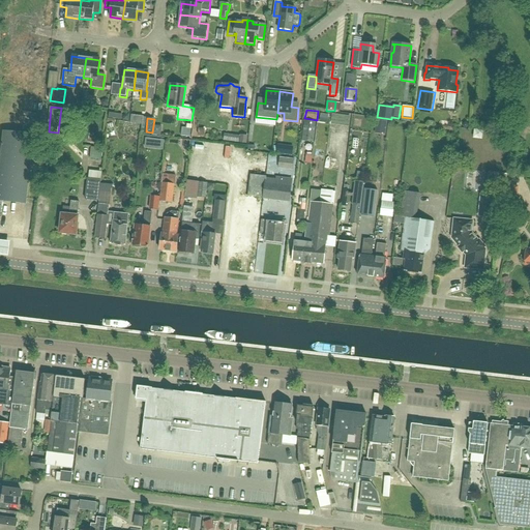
[(305,120),(303,141),(315,142),(317,121),(305,120)]
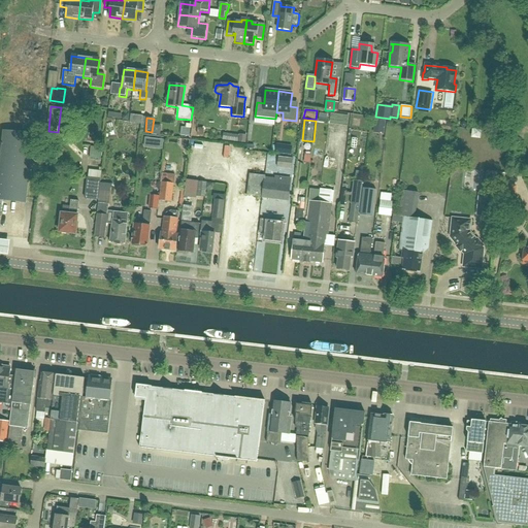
[(190,129),(182,128),(180,135),(189,136),(190,129)]
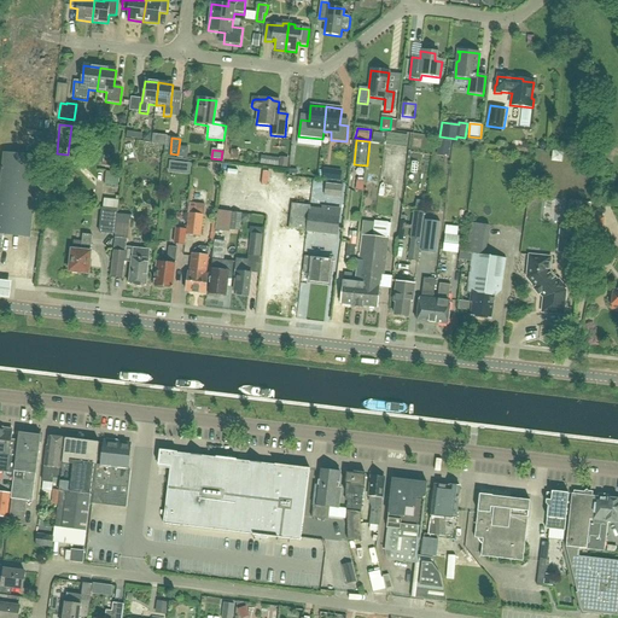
[(0,254),(1,242),(3,242),(4,234),(30,238),(40,158),(4,153),(0,187),(0,254)]
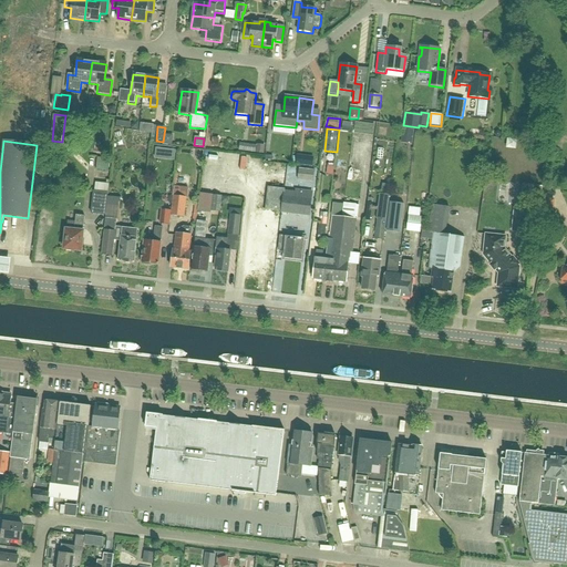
[(175,151),(156,148),(155,158),(174,161),(175,151)]
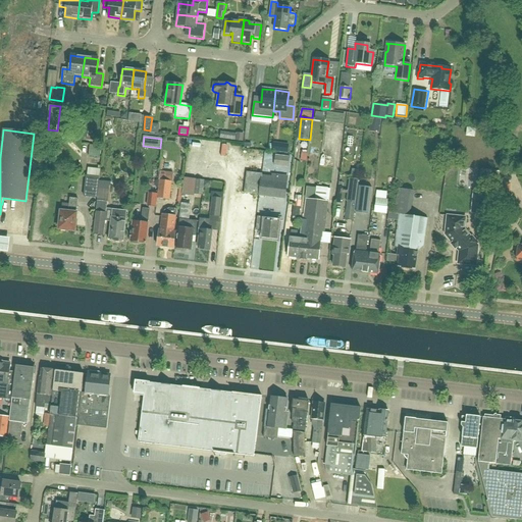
[(213,154),(214,142),(191,139),(189,151),(213,154)]
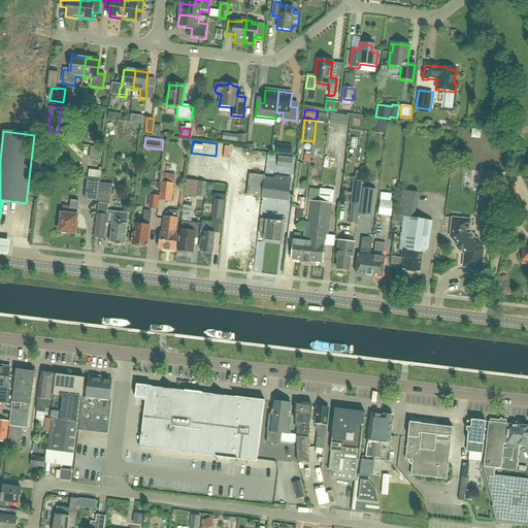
[(286,144),(285,154),(292,155),(293,145),(286,144)]
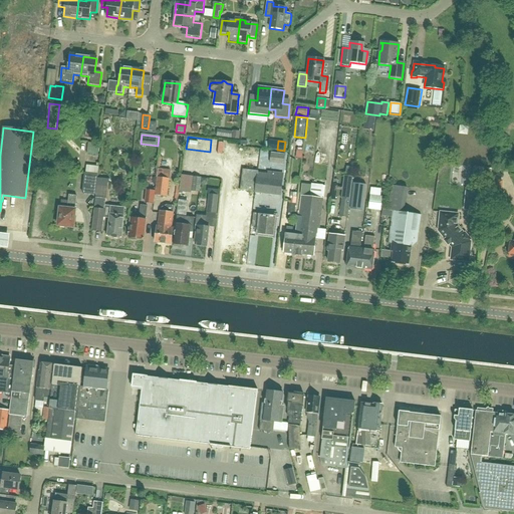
[(87,144),(87,154),(97,155),(98,145),(87,144)]
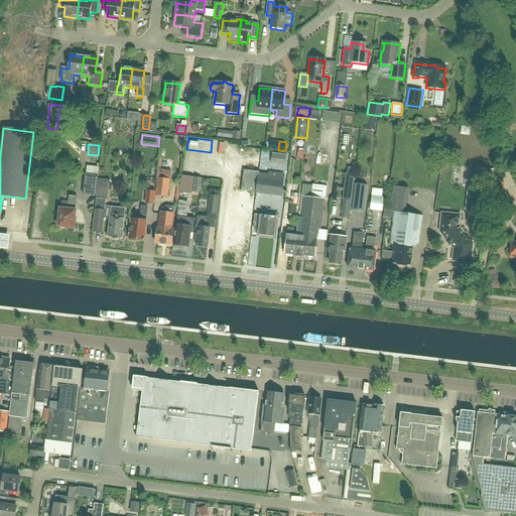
[(272,164),(286,165),(287,155),(273,153),(272,164)]
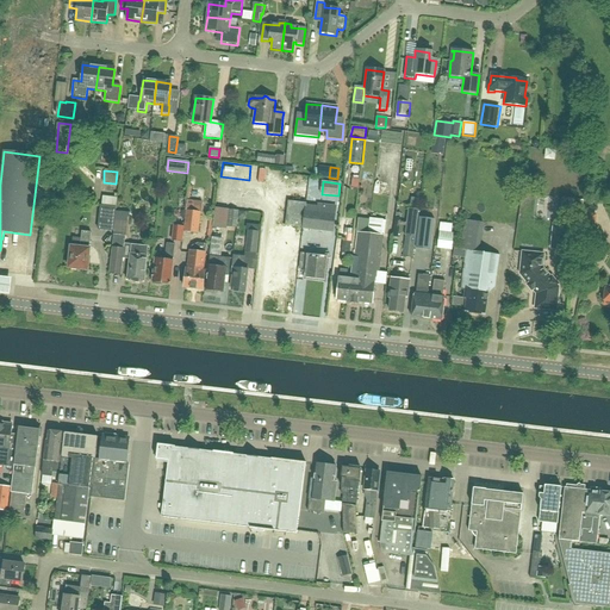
[(188,200),(185,231),(200,234),(204,201),(188,200)]
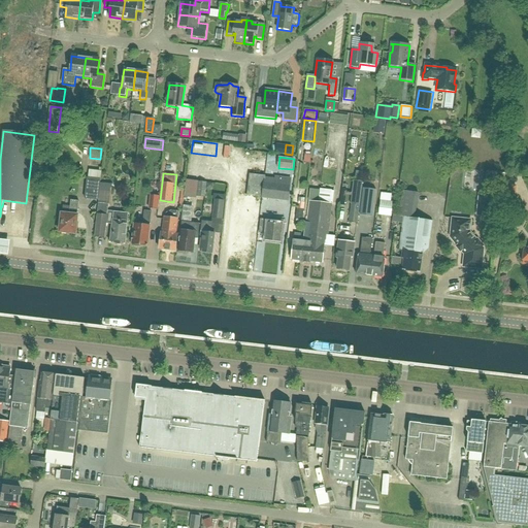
[(248,195),(248,196),(255,197),(288,201),(291,179),(275,177),(274,180),(265,179),(266,176),(250,174),(248,195)]
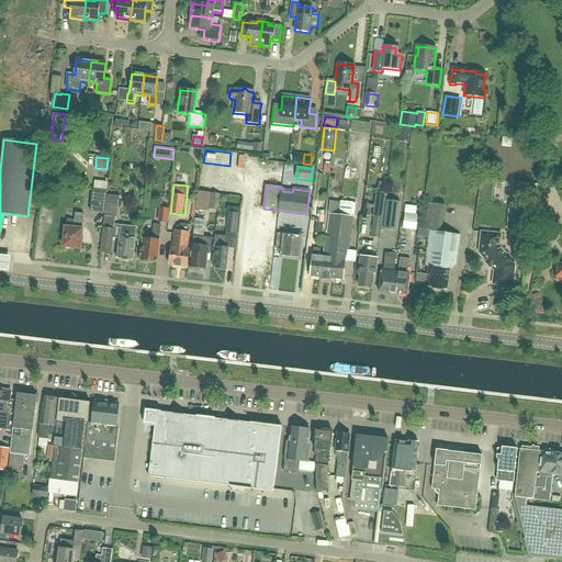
[(108,192),(93,190),(90,212),(104,214),(108,192)]
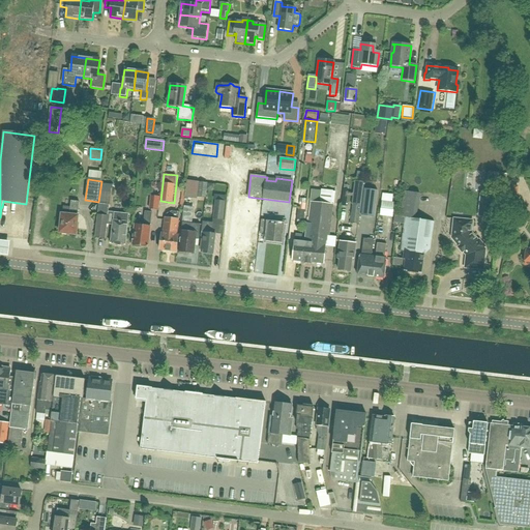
[(361,204),(364,181),(355,180),(353,203),(361,204)]
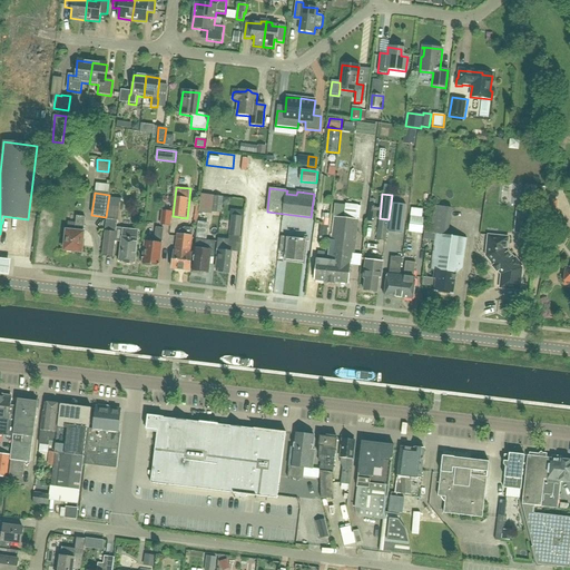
[(222,213),(224,197),(215,196),(214,212),(222,213)]
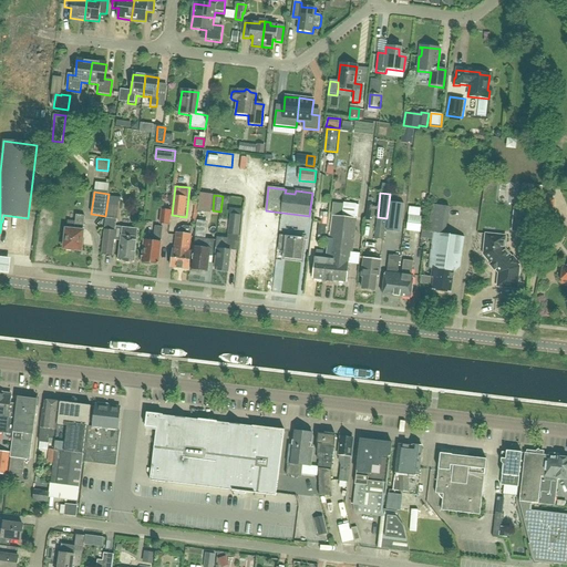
[(351,195),(351,200),(348,200),(348,209),(363,209),(363,195),(351,195)]
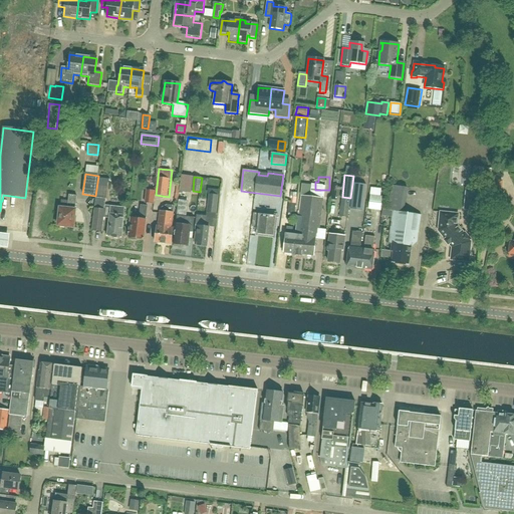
[(98,179),(96,197),(92,231),(101,232),(103,218),(109,218),(107,237),(121,239),(125,209),(111,207),(107,200),(109,180),(98,179)]
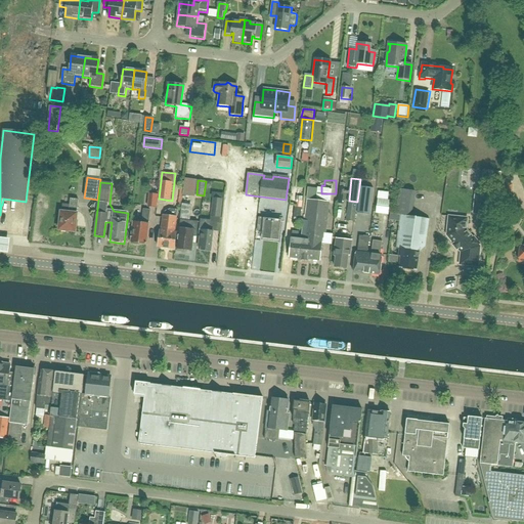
[(511,212),(514,184),(500,183),(498,211),(511,212)]
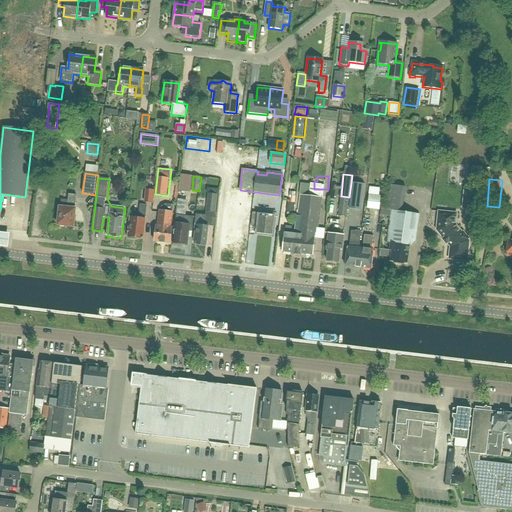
[(361,208),(363,187),(353,185),(350,206),(361,208)]
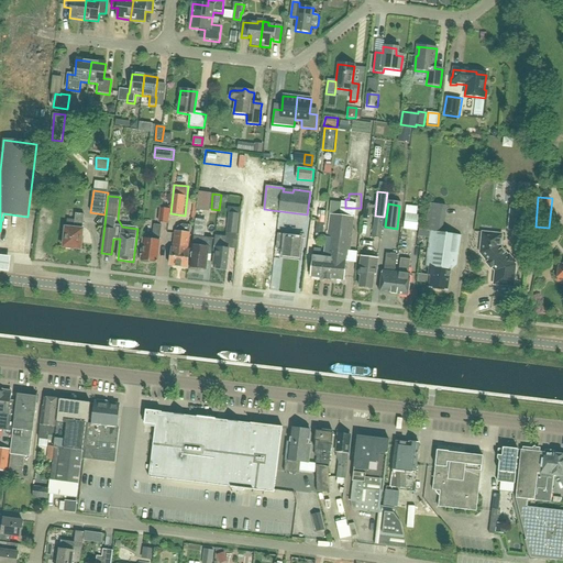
[(430,232),(442,233),(445,207),(429,203),(424,231),(430,232)]
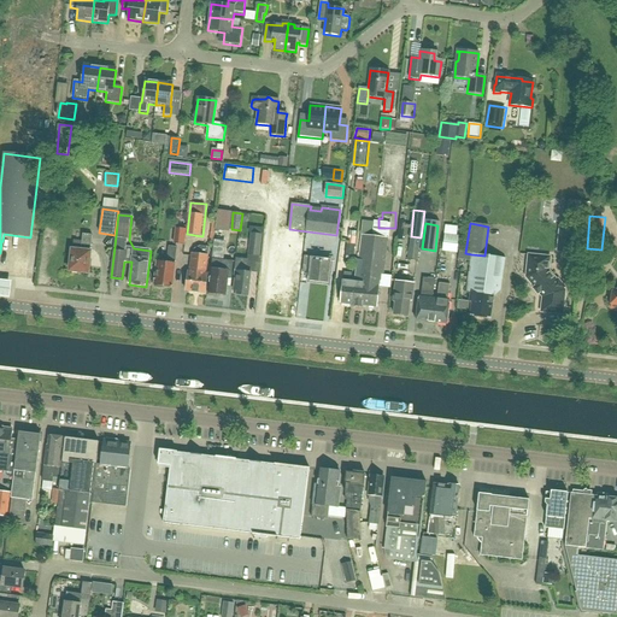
[(558,251),(574,253),(576,228),(560,225),(558,251)]
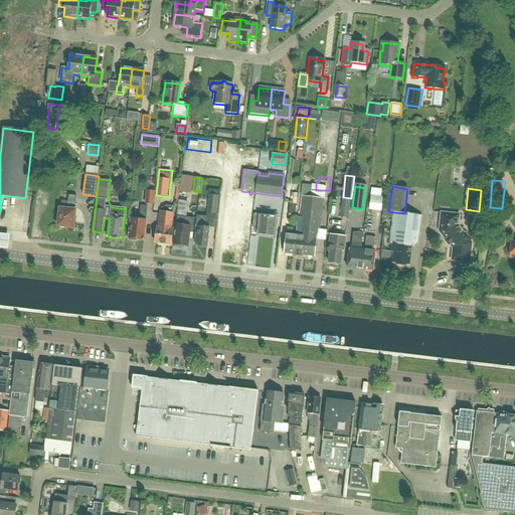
[(148,190),(146,203),(155,204),(156,191),(148,190)]
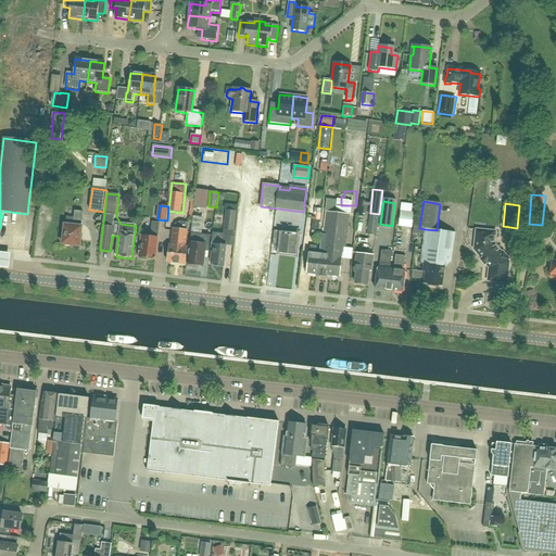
[(227,210),(225,230),(235,231),(238,212),(227,210)]
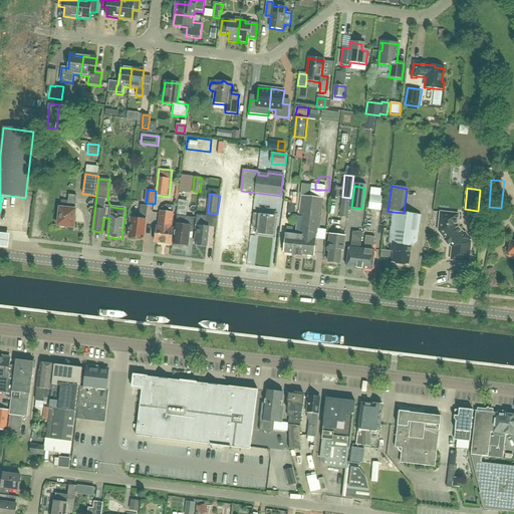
[(59,209),(57,226),(73,228),(77,196),(68,195),(61,195),(59,209)]
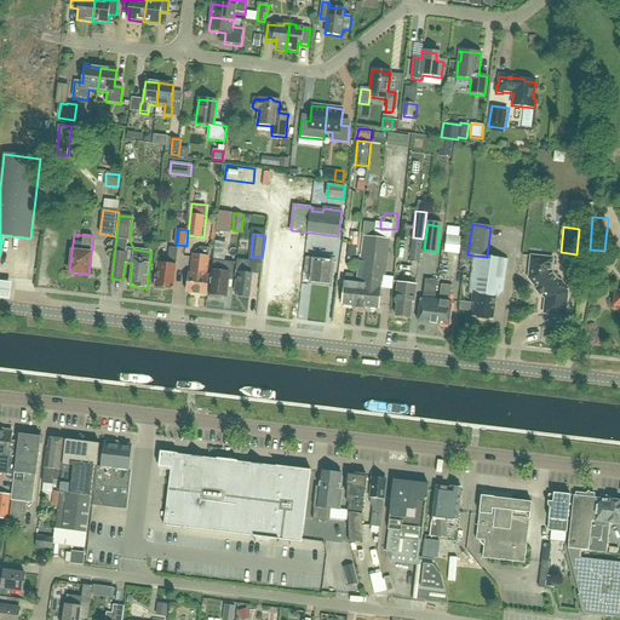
[(463,237),(447,236),(446,252),(460,254),(463,237)]
